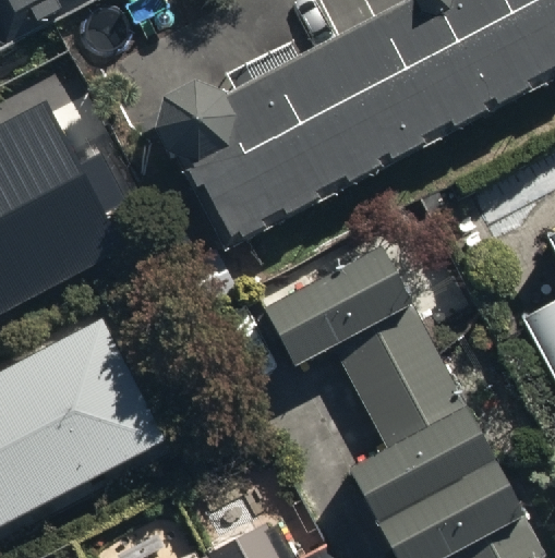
[(0,0),(0,52),(99,0),(0,0)]
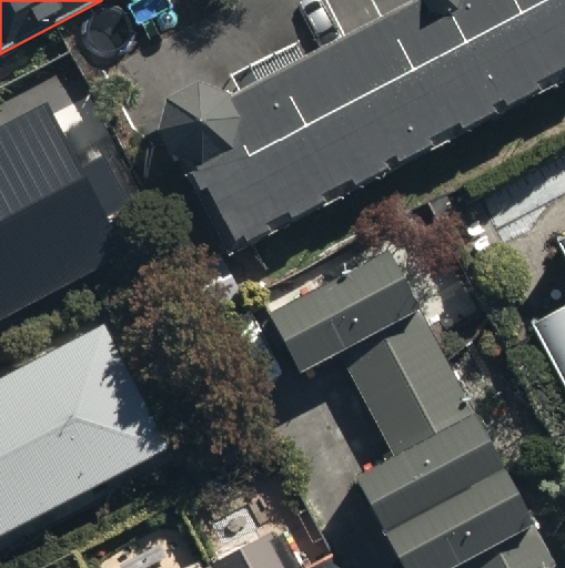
[(185,169),(231,256),(564,79),(564,0),(416,0),(230,95),(200,83),(167,100),(157,133),(170,154),(185,169)]
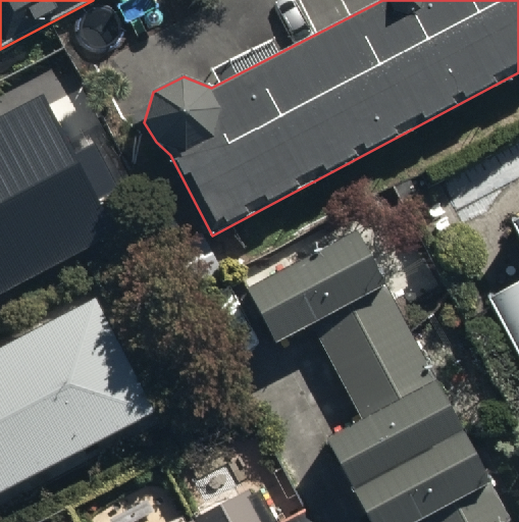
[(45,95),(0,117),(0,293),(117,232),(45,95)]
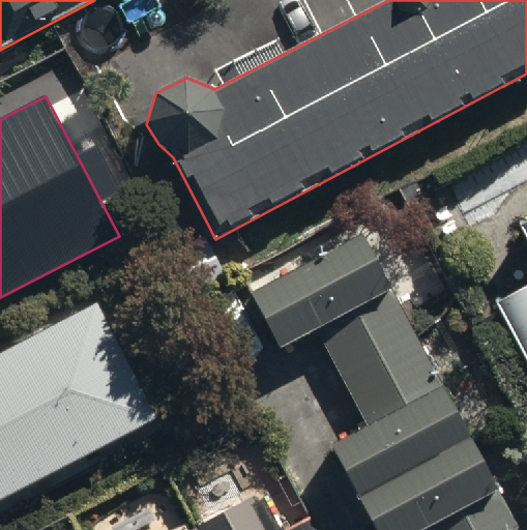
[(526,285),(495,302),(526,361),(526,219),(520,224),(526,235),(526,285)]
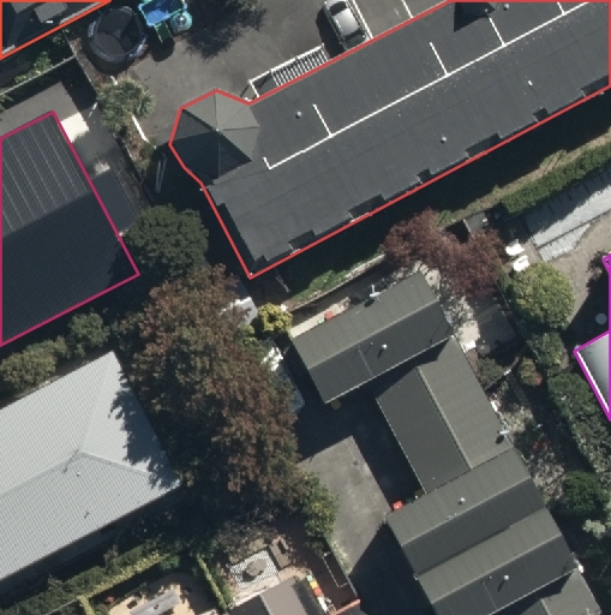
[(599,614),(417,266),(289,333),(329,406),(371,383),(429,493),(385,515),(437,614),(599,614)]
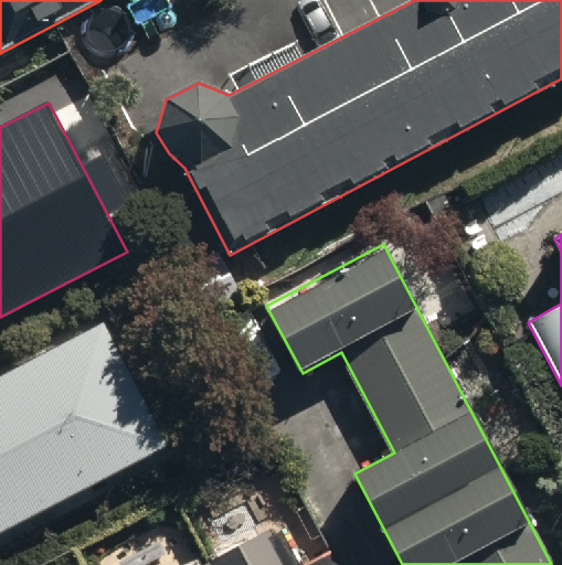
[(0,533),(169,444),(103,321),(0,375),(0,533)]
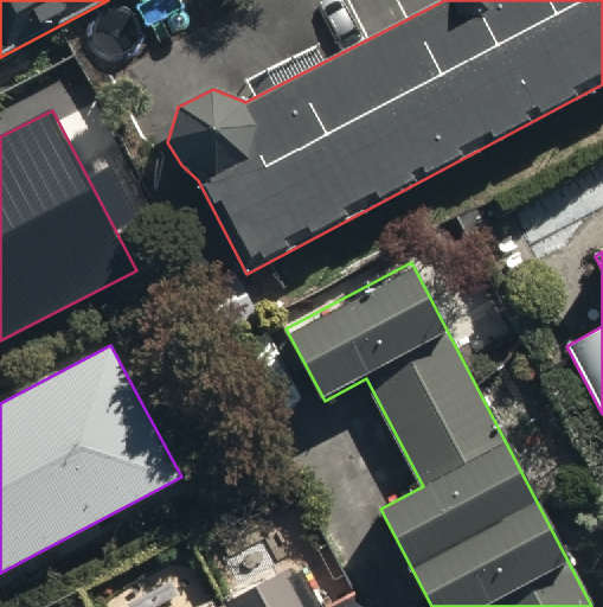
[(364,606),(358,593),(331,606),(326,606),(305,566),(228,606),(364,606)]
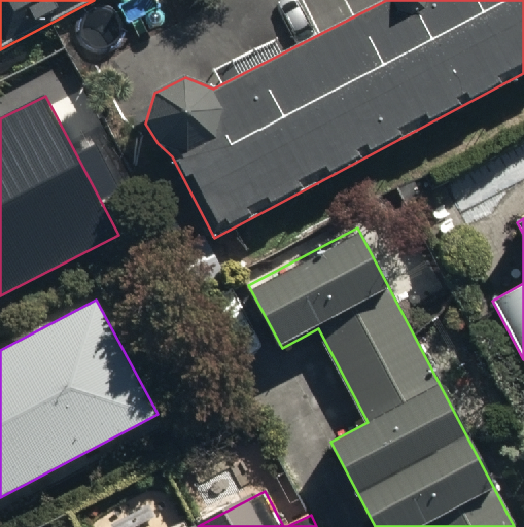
[(80,526),(71,508),(36,526),(80,526)]
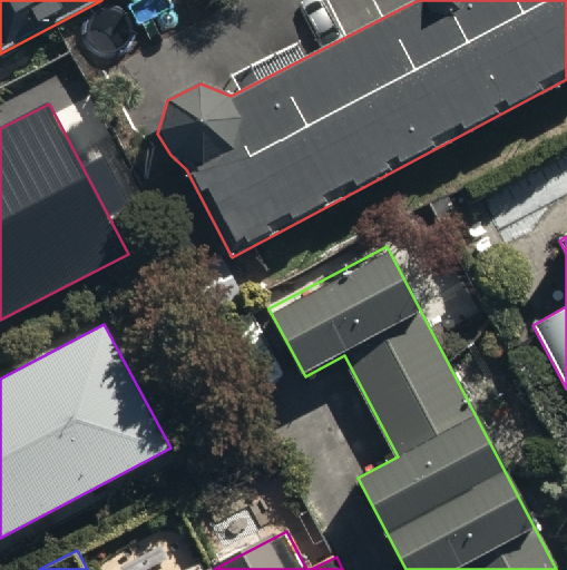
All buildings are outlined.
